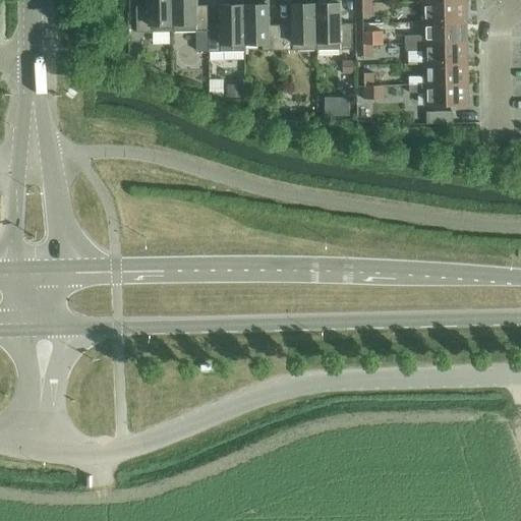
[(173,24),(172,0),(148,0),(149,7),(135,7),(136,34),(173,33),(173,24)]
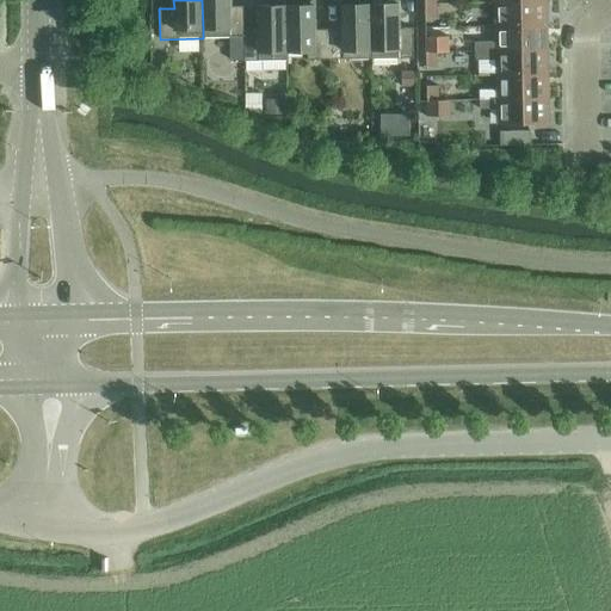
[(202,0),(203,29),(229,29),(230,37),(244,37),(245,37),(245,32),(244,7),(229,7),(229,0),(202,0)]
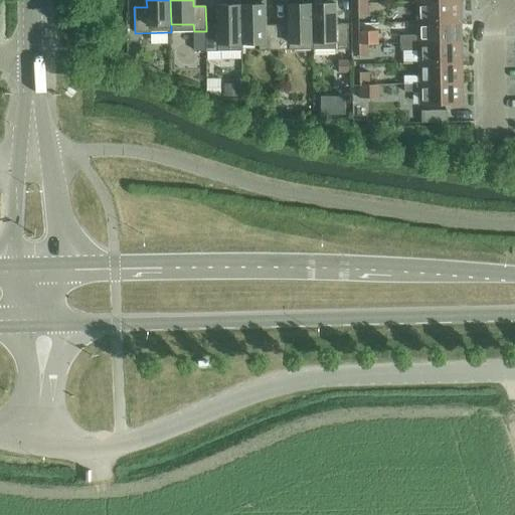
[(418,2),(418,22),(460,22),(460,1),(418,2)]
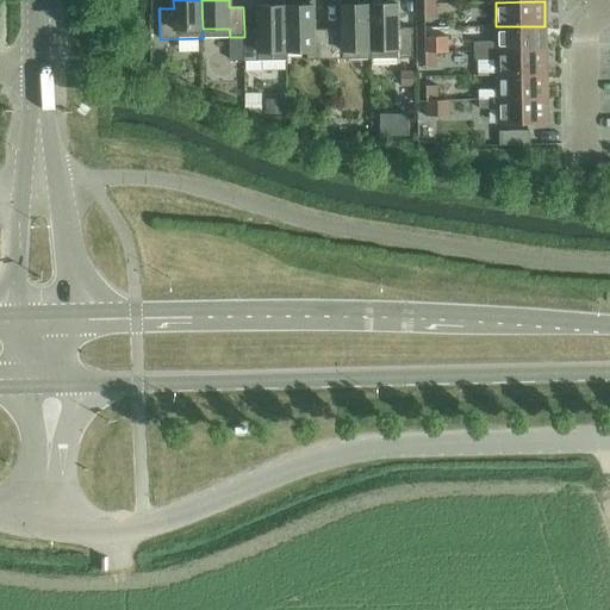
[(391,58),(412,58),(412,29),(398,29),(397,4),(369,5),(371,50),(391,50),(391,58)]
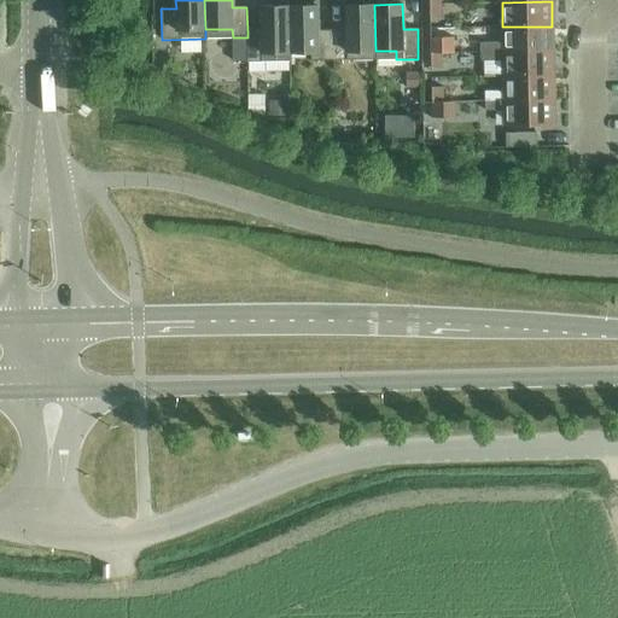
[(430,19),(442,19),(442,4),(430,4),(430,19)]
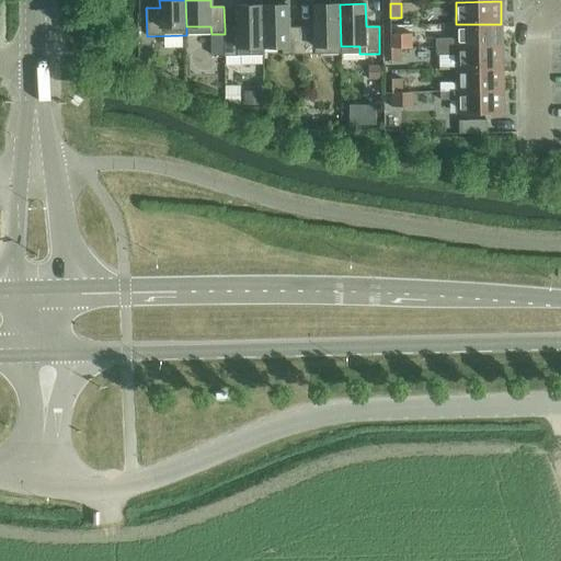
[(321,47),(341,46),(340,4),(313,4),(315,27),(301,27),(302,55),(322,55),(321,47)]
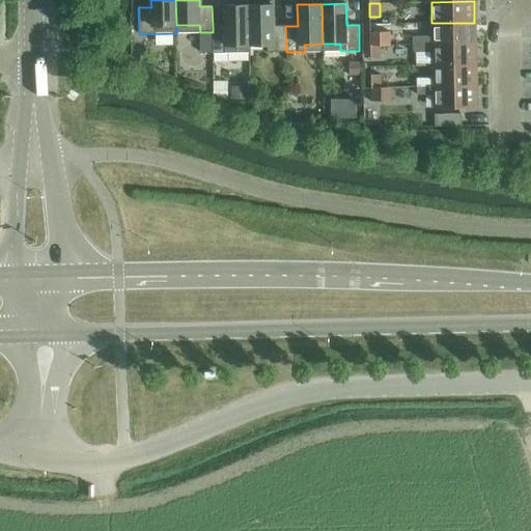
[(231,46),(250,46),(249,5),(224,6),(225,27),(213,28),(213,32),(212,32),(213,54),(231,53),(231,46)]
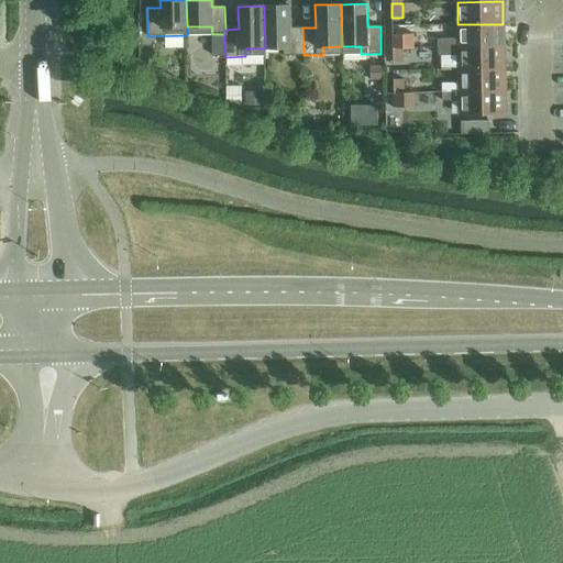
[(284,55),(304,55),(302,28),(289,28),(289,6),(264,6),(265,48),(283,47),(284,55)]
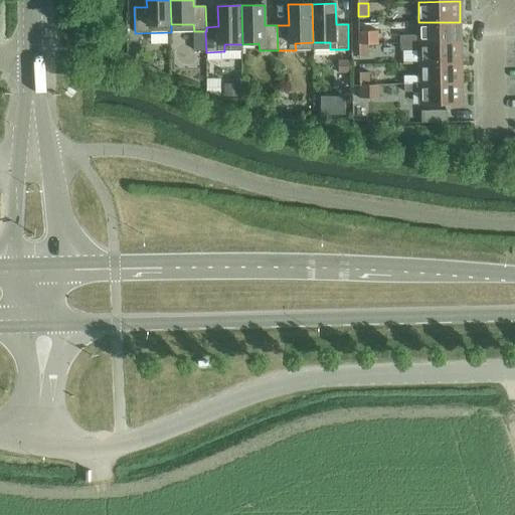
[(400,35),(400,43),(461,42),(460,22),(418,22),(419,35),(400,35)]
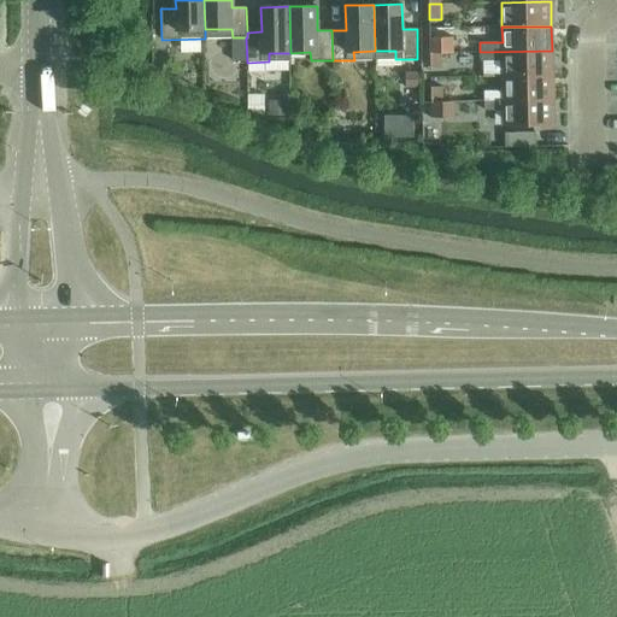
[(453,37),(442,37),(430,39),(430,53),(442,53),(454,52),(453,37)]
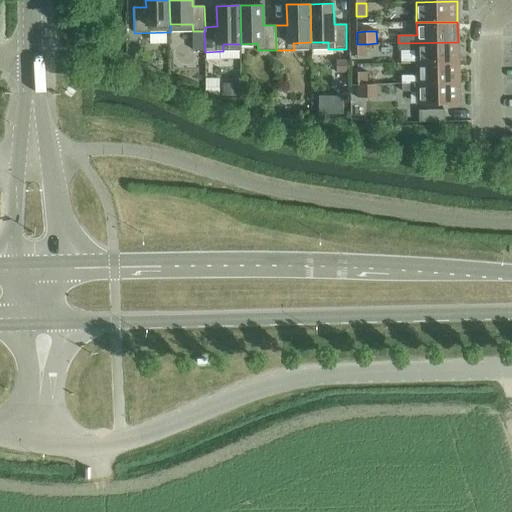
[(401,51),(401,63),(401,64),(417,63),(458,62),(458,42),(398,43),(398,51),(401,51)]
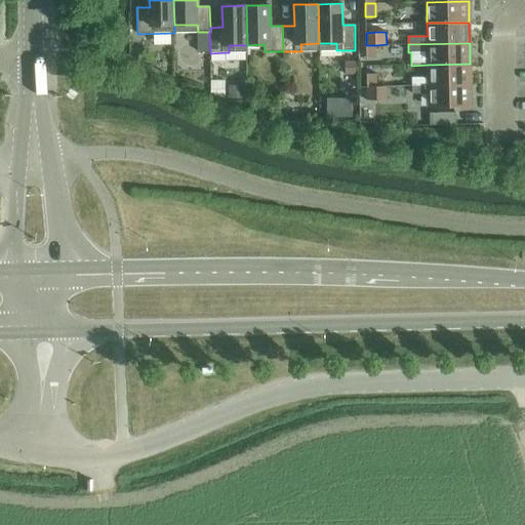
[(367,57),(376,57),(376,45),(366,45),(367,57)]
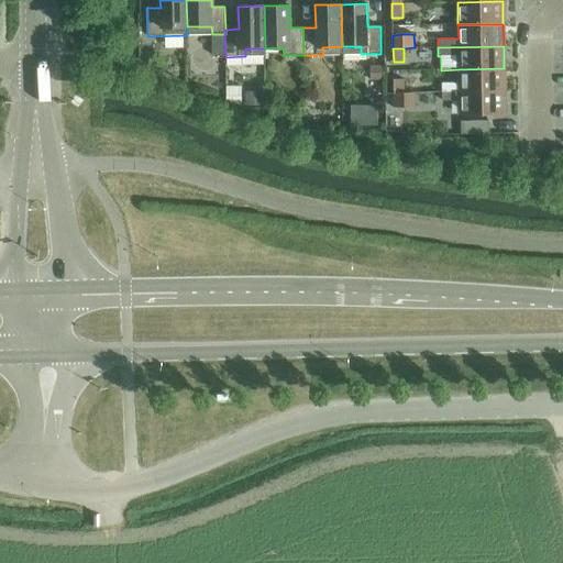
[(385,80),(385,66),(370,66),(370,80),(385,80)]
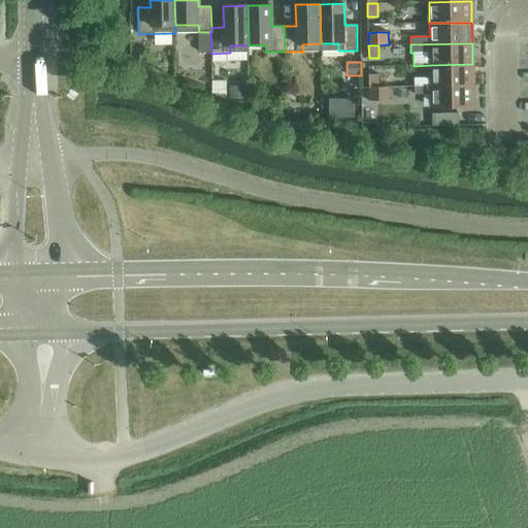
[(473,86),(472,64),(430,65),(430,78),(415,78),(415,87),(473,86)]
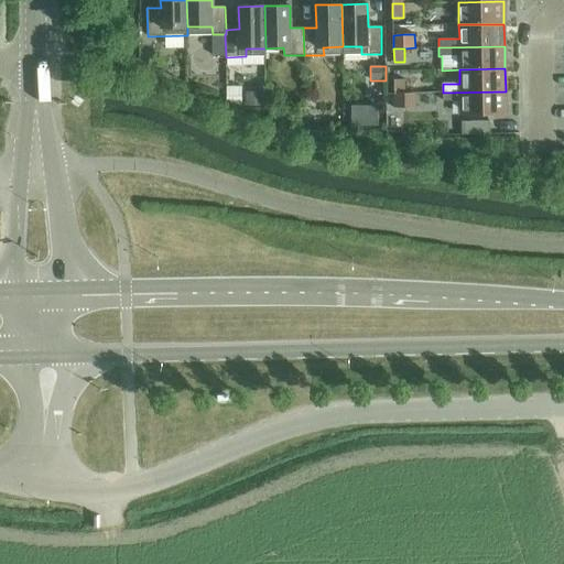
[(394,80),(396,94),(405,94),(405,93),(405,79),(394,80)]
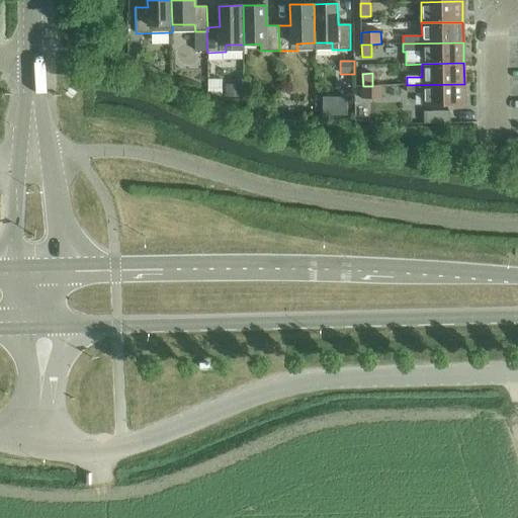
[(222,81),(207,81),(207,89),(207,94),(222,99),(222,94),(222,81)]
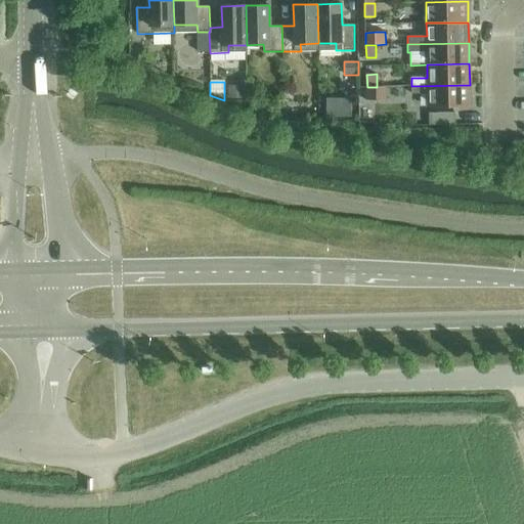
[(411,94),(428,93),(428,107),(470,106),(470,85),(411,86),(411,94)]
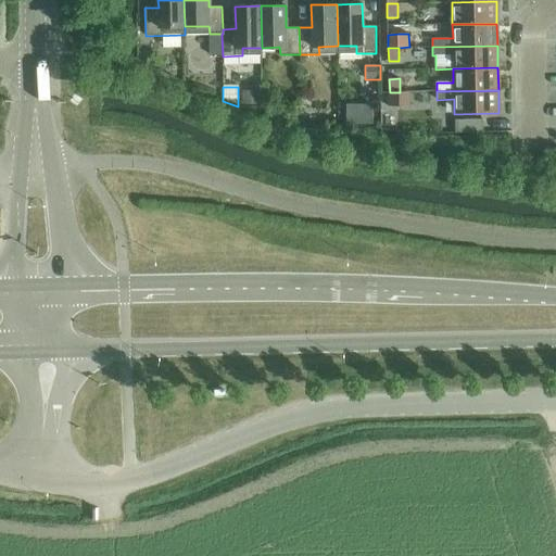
[(390,105),(400,105),(411,105),(409,91),(400,91),(400,92),(390,92),(390,105)]
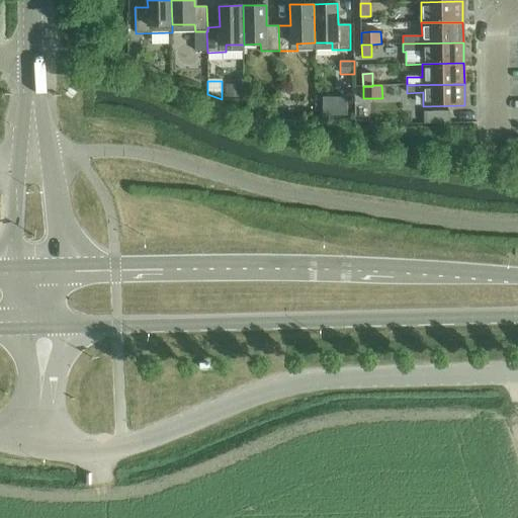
[(334,98),(322,98),(322,114),(322,116),(334,116),(334,115),(334,98)]
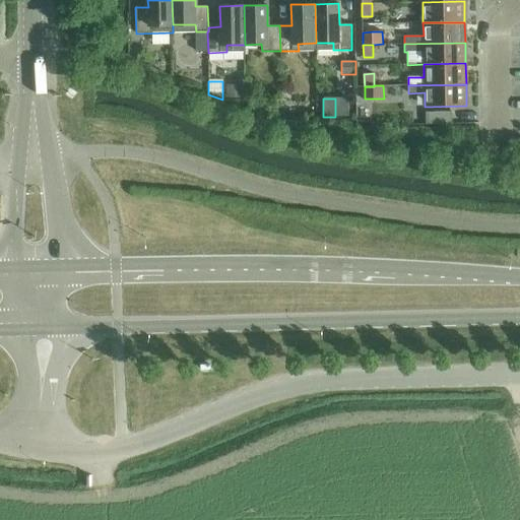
[(451,112),(426,112),(426,124),(445,124),(451,124),(451,112)]
